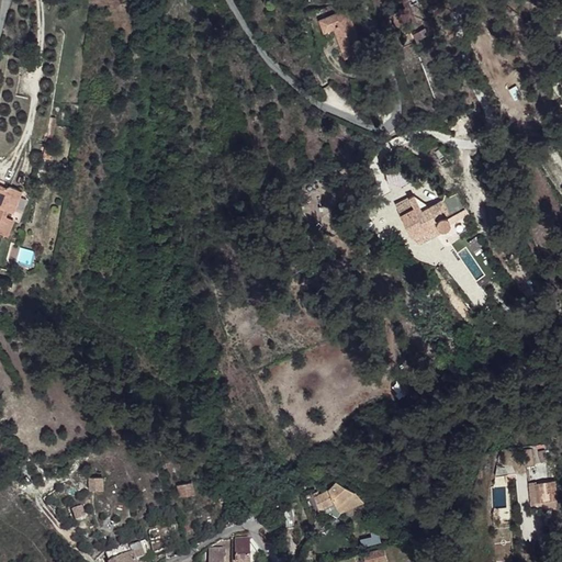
[(405,8),(392,13),(400,33),(414,27),(405,8)]
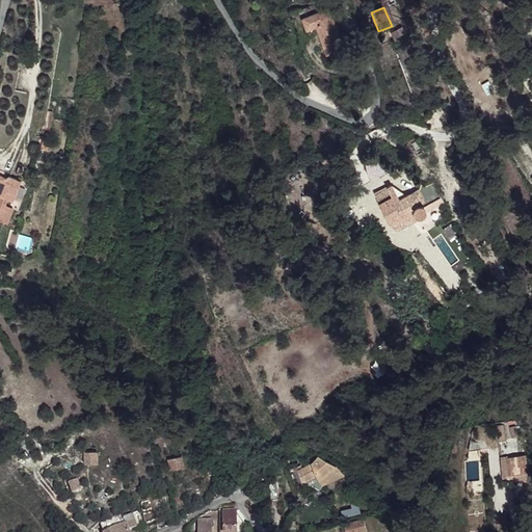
[(328,9),(323,11),(327,22),(333,20),(328,9)]
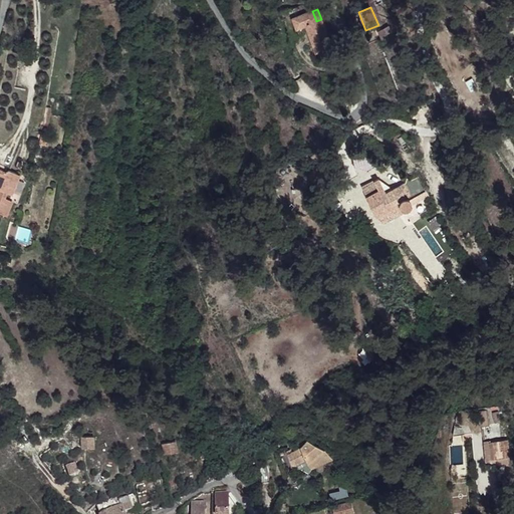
[(312,11),(292,18),(296,29),(305,26),(315,53),(331,47),(321,19),(316,21),(312,11)]
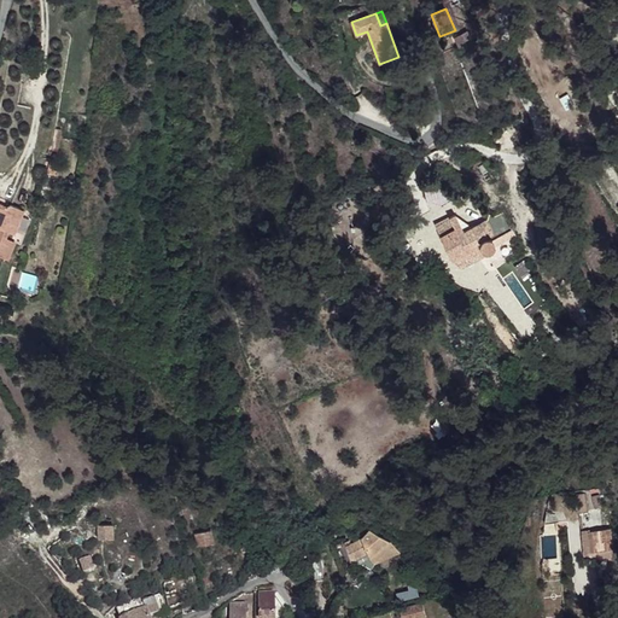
[(467,31),(454,38),(460,48),(472,42),(467,31)]
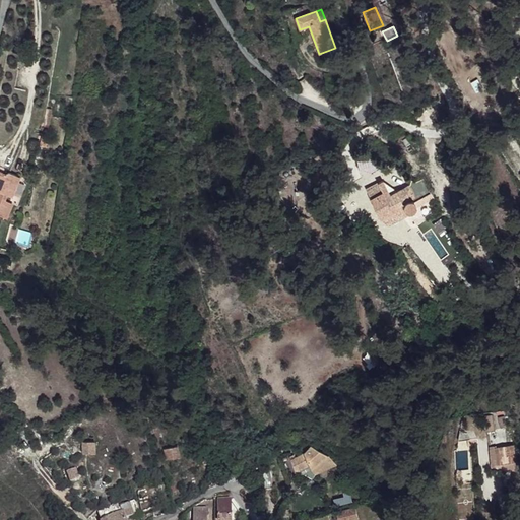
[(47,147),(49,137),(42,136),(41,146),(47,147)]
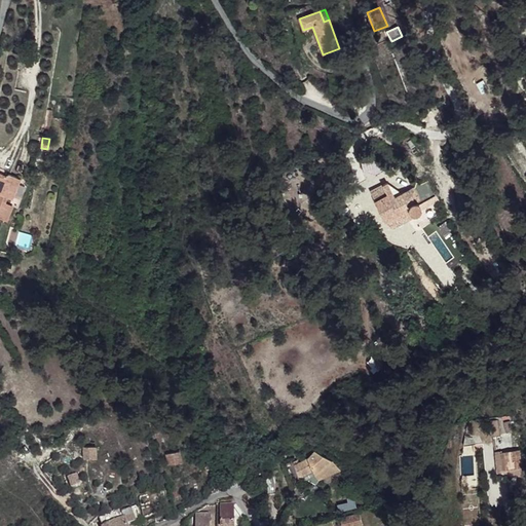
[(335,162),(316,168),(320,178),(338,172),(335,162)]
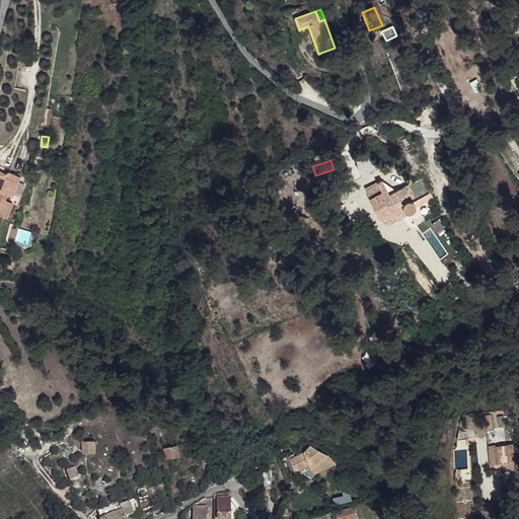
[(445,173),(451,184),(456,181),(449,170),(445,173)]
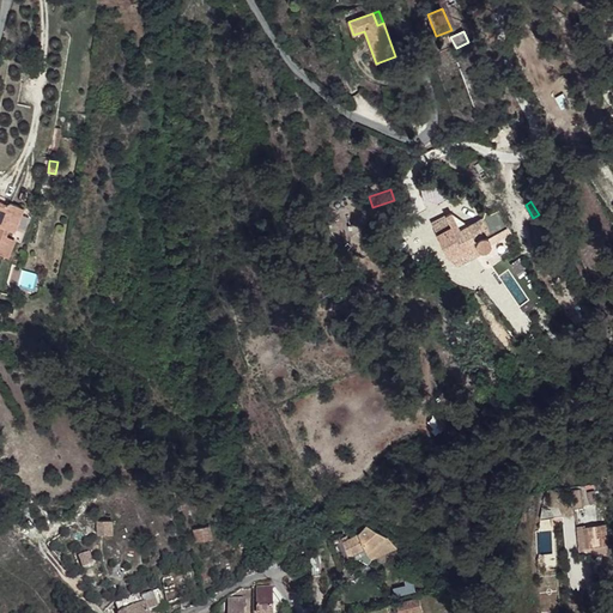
[(438,235),(437,235),(449,258),(460,266),(480,255),(479,250),(511,235),(501,211),(491,214),(485,213),(484,218),(460,230),(451,213),(432,223),(438,235)]
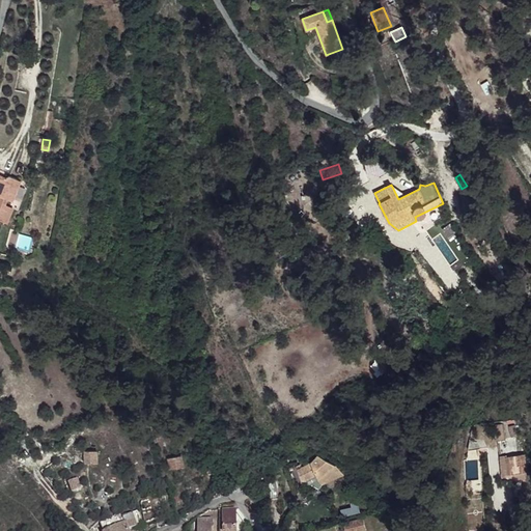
[(0,220),(7,223),(14,207),(6,204),(2,214),(0,213),(0,220)]
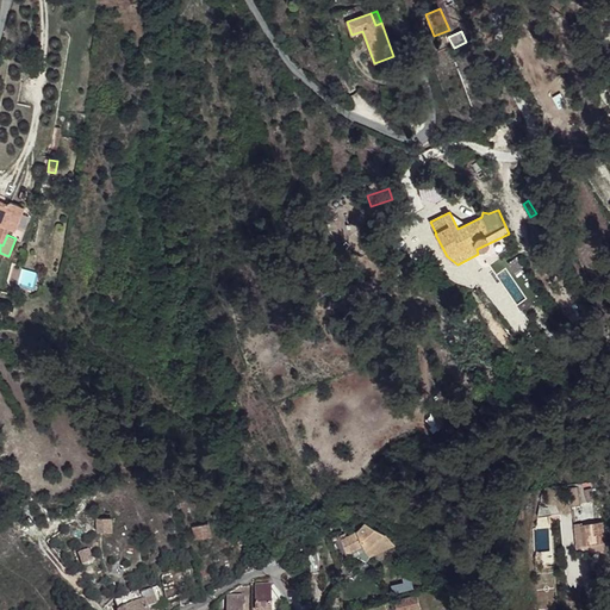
[(573,486),(576,508),(583,506),(580,485),(573,486)]
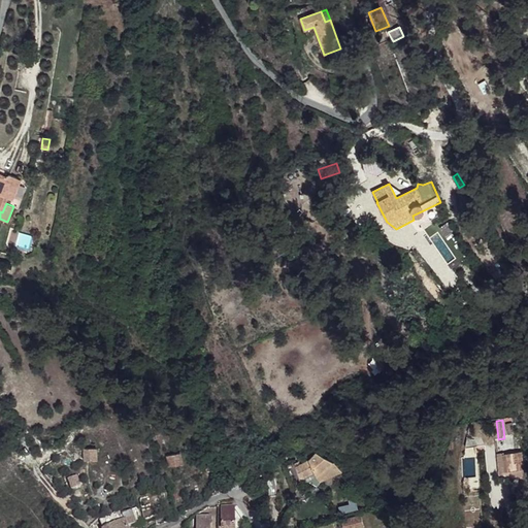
[(514,421),(508,422),(512,435),(517,433),(514,421)]
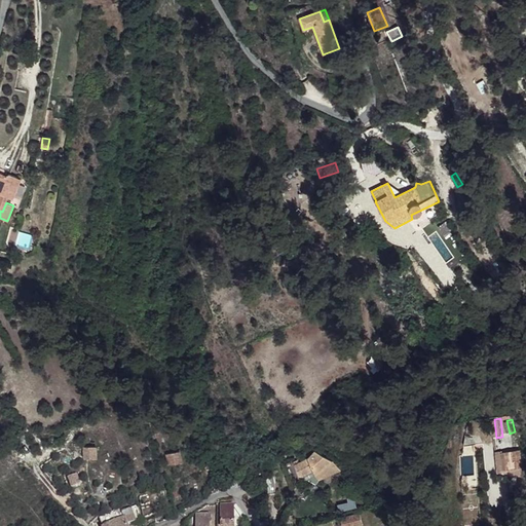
[(97,459),(96,447),(84,447),(84,459),(97,459)]
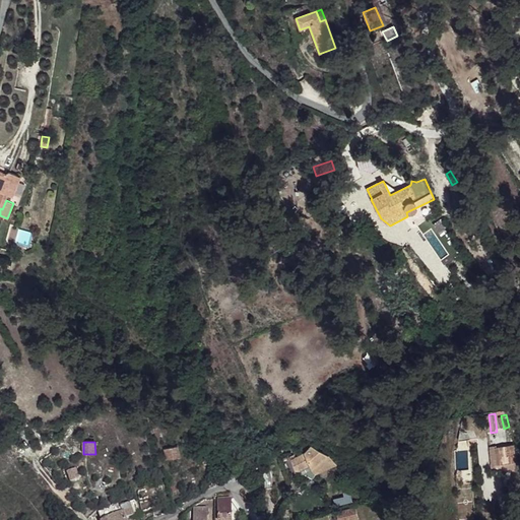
[(498,447),(498,446),(492,447),(494,468),(501,467),(501,471),(519,470),(515,445),(498,447)]
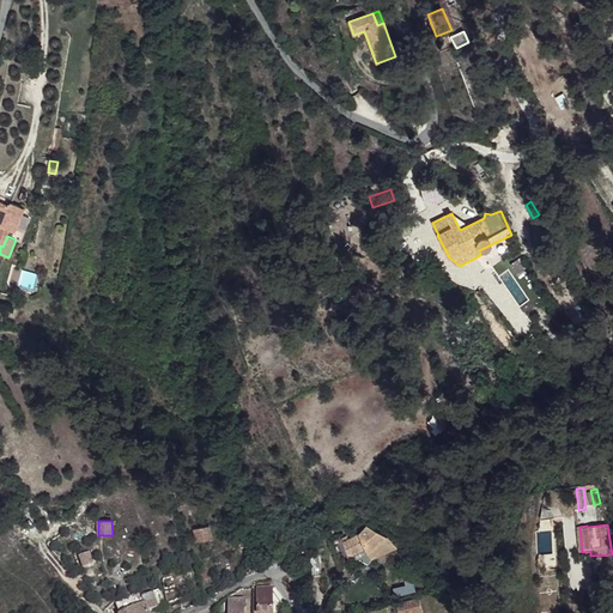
[(212,539),(210,527),(194,529),(196,541),(212,539)]
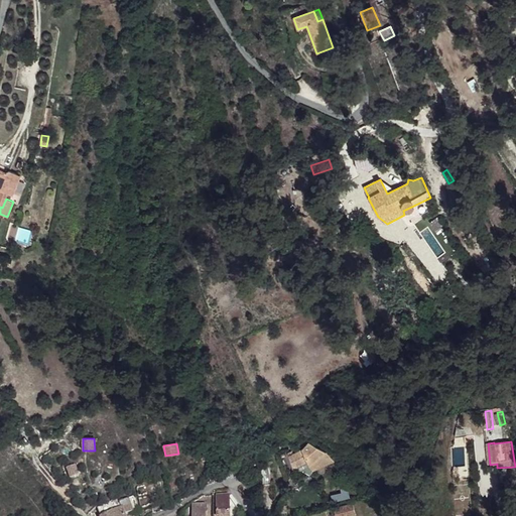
[(311,465),(327,453),(309,443),(302,450),(308,463),(310,467),(311,465)]
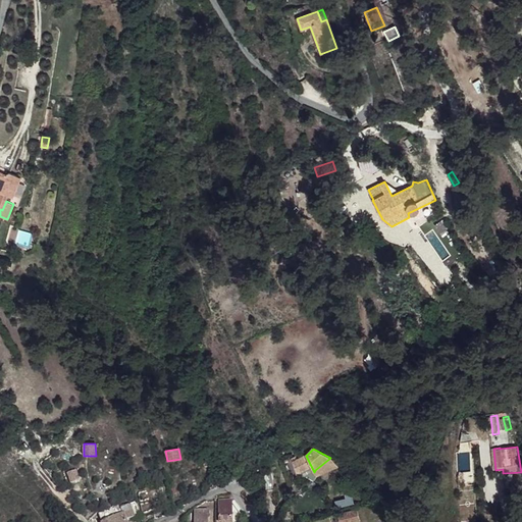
[(301,474),(312,468),(306,456),(294,463),(298,475),(301,474)]
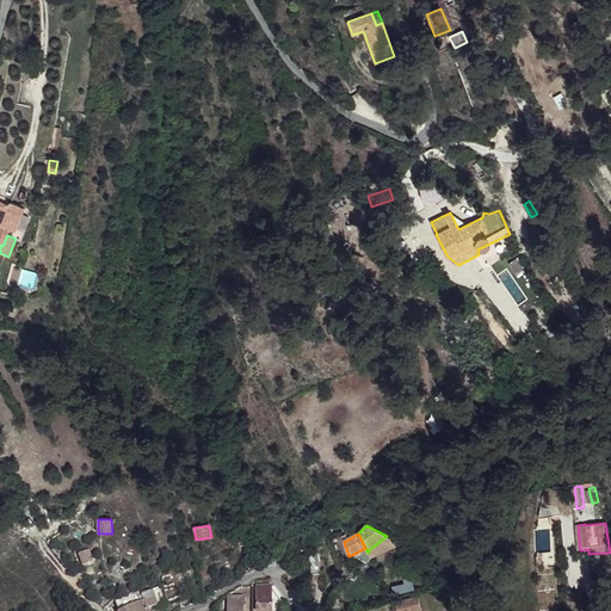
[(365,548),(352,555),(369,565),(374,556),(369,550),(368,553),(365,548)]
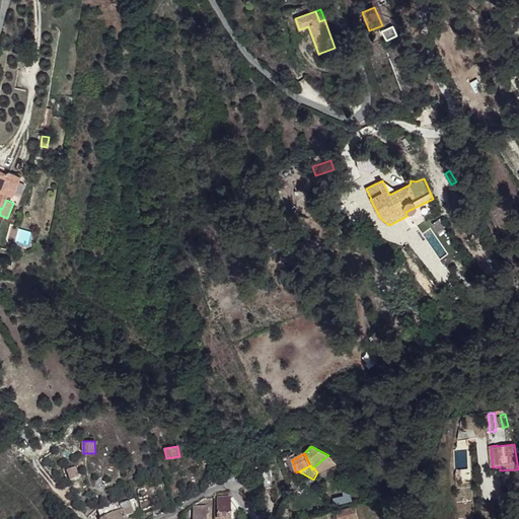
[(79,478),(75,468),(67,471),(71,482),(79,478)]
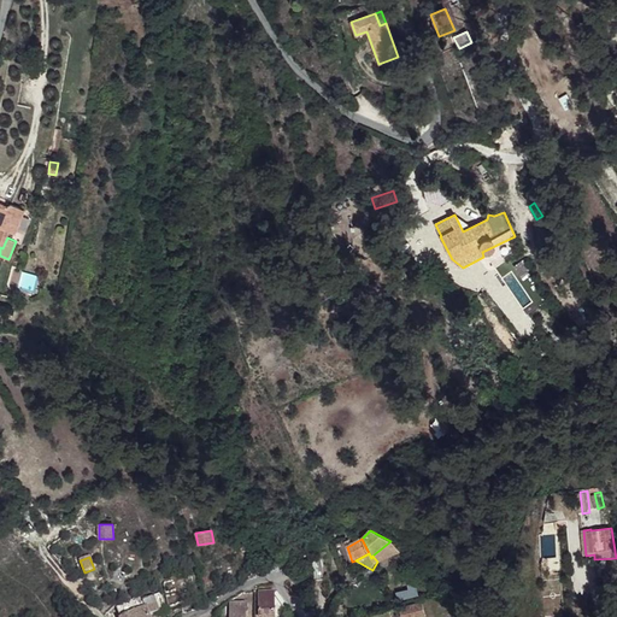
[(438,575),(442,570),(435,564),(432,570),(438,575)]
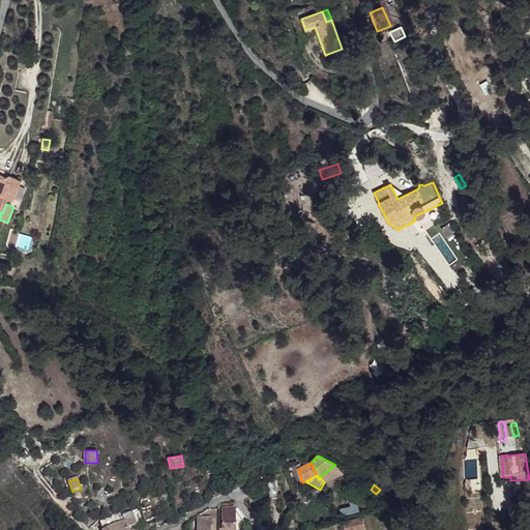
[(340,505),(341,514),(358,512),(357,503),(340,505)]
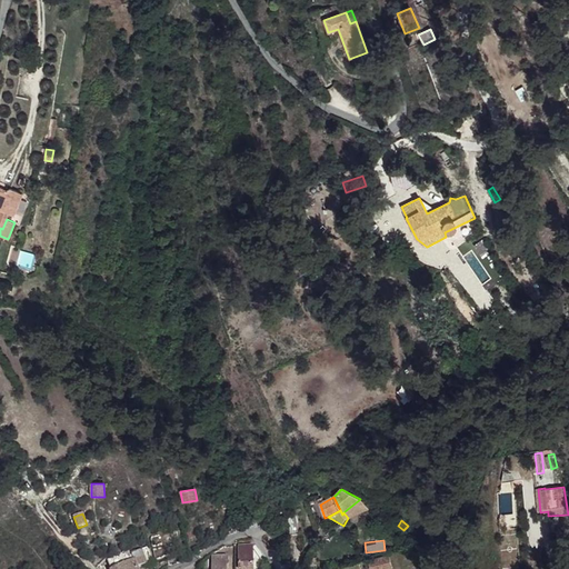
[(235,568),(252,568),(253,547),(238,547),(238,568),(235,568)]
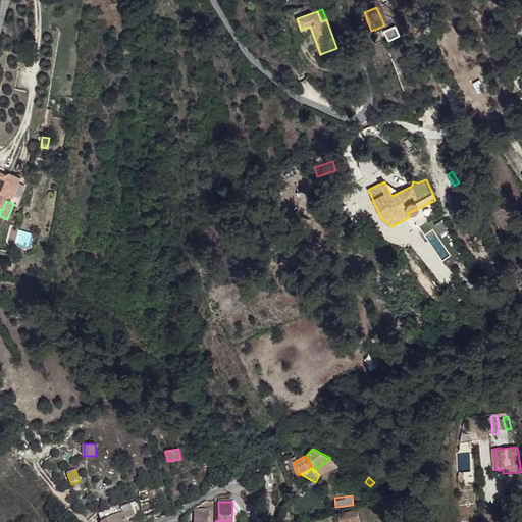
[(119,506),(99,515),(101,521),(126,521),(139,517),(136,504),(121,509),(119,506)]
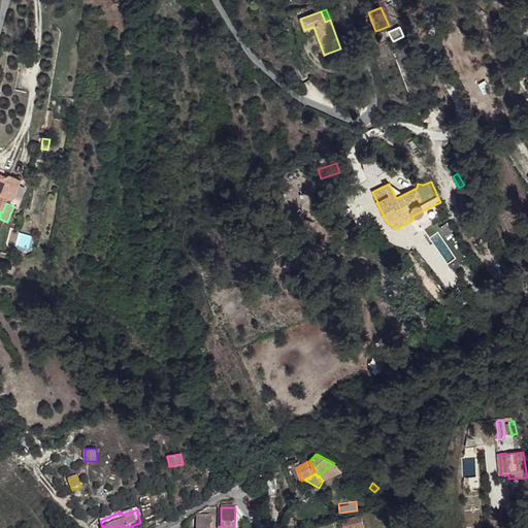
[(361,516),(342,520),(343,527),(355,527),(363,526),(361,516)]
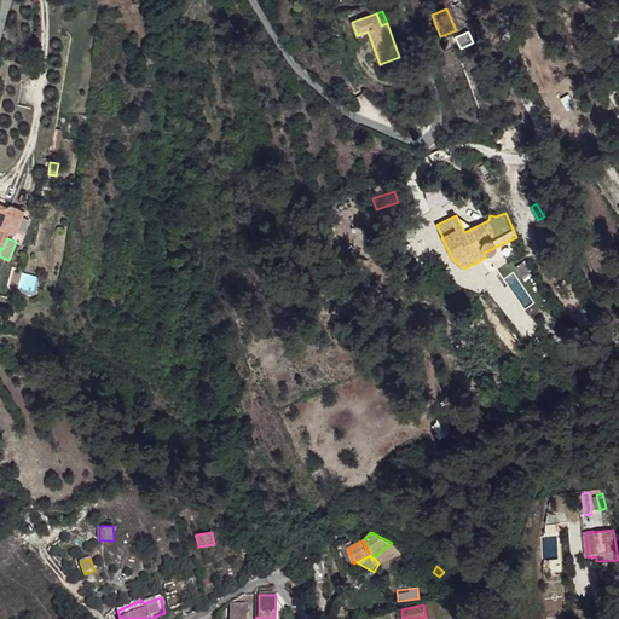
[(247,618),(248,606),(230,606),(229,618),(247,618)]
